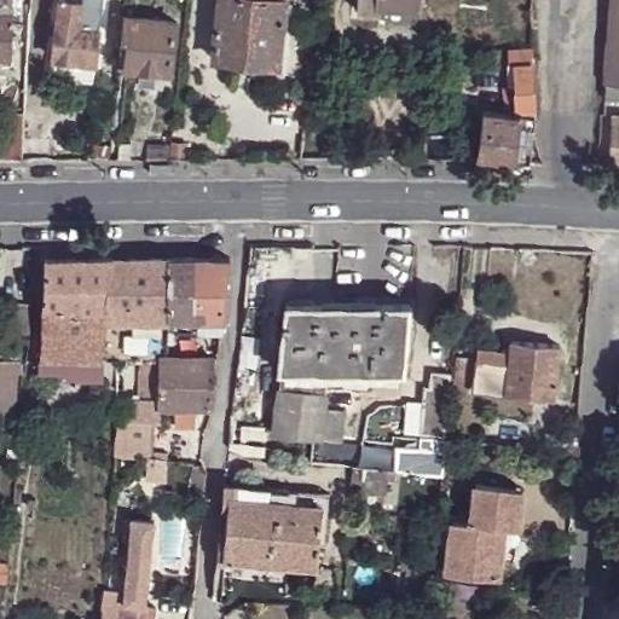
[(0,0),(0,11),(11,12),(11,0),(0,0)]
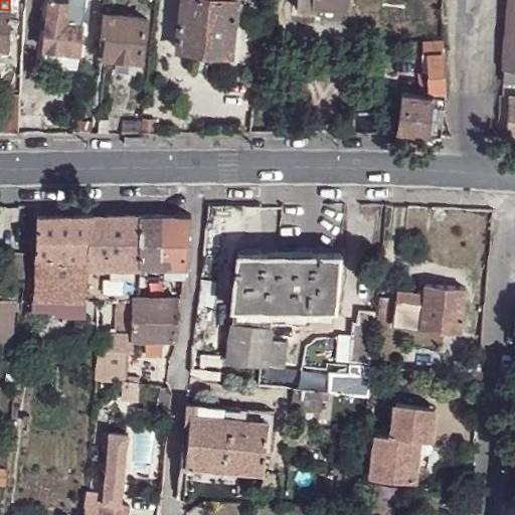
[(80,22),(83,2),(62,0),(48,0),(47,18),(80,22)]
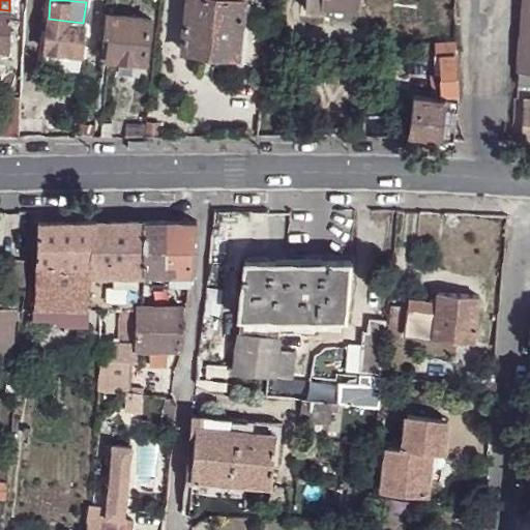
[(237,57),(243,0),(187,0),(181,49),(199,52),(219,54),(237,57)]
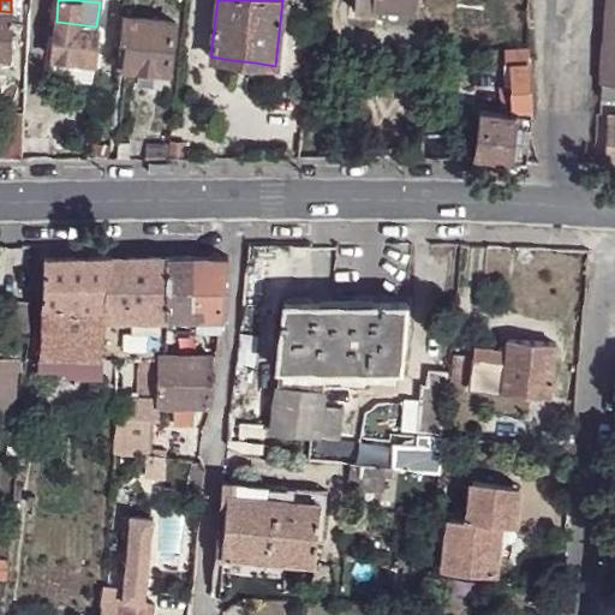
[(375,13),(376,6),(374,6),(375,0),(354,0),(354,12),(375,13)]
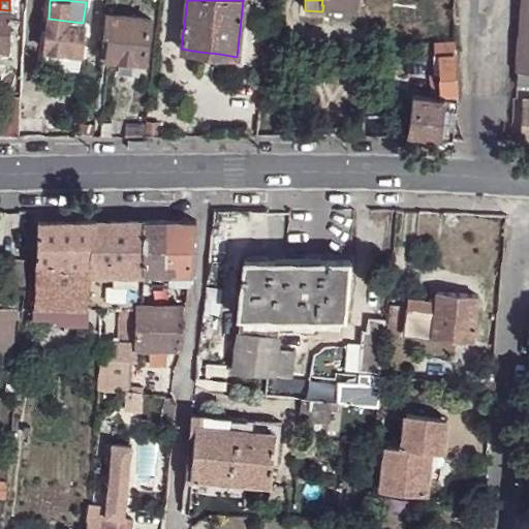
[(355,8),(356,0),(322,0),(321,5),(323,5),(355,8)]
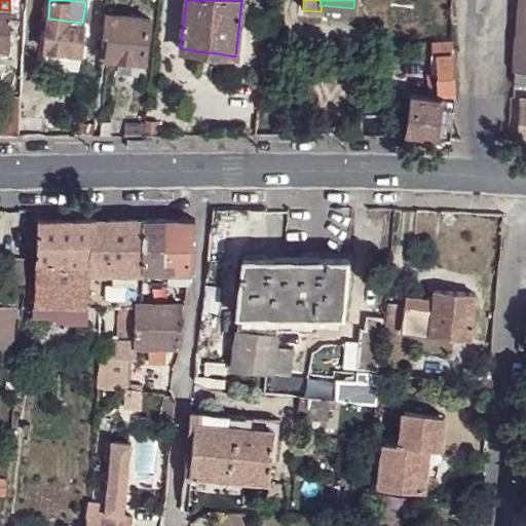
[(525,0),(520,0),(513,84),(525,84),(525,0)]
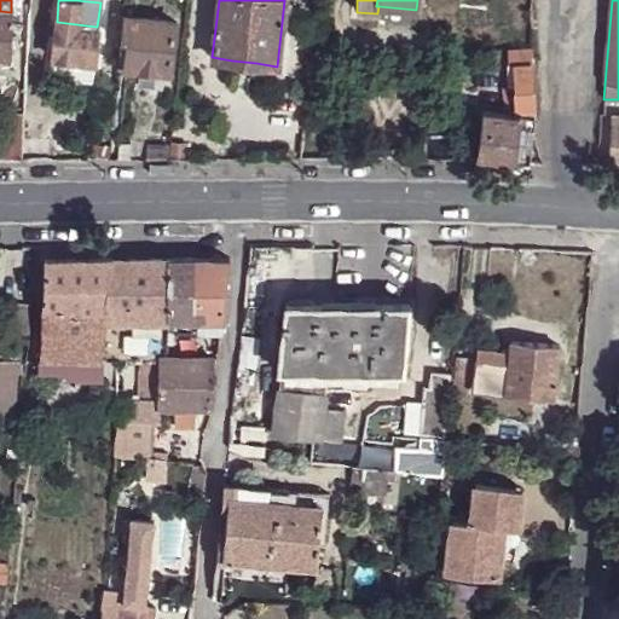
[(0,53),(9,55),(11,12),(0,11),(0,53)]
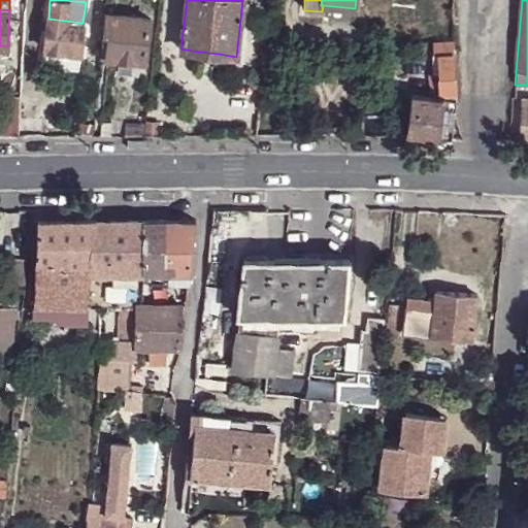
[(109,35),(112,13),(105,12),(102,35),(109,35)]
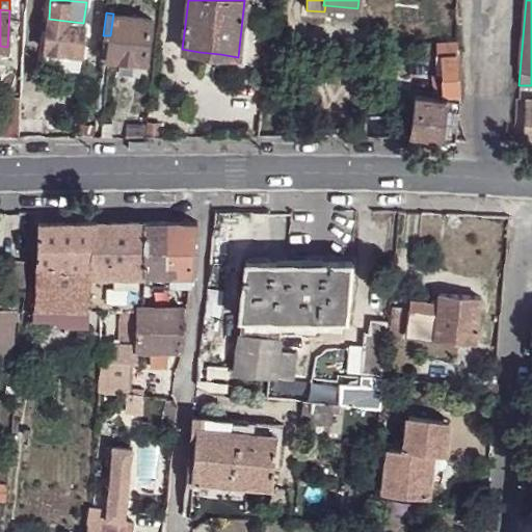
[(147,62),(151,19),(113,14),(110,35),(107,57),(147,62)]
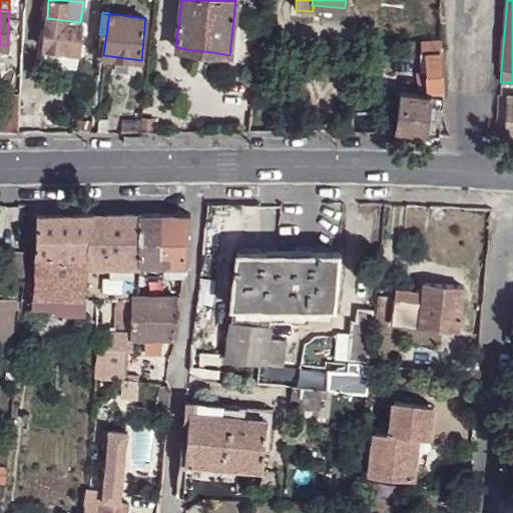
[(78,51),(82,22),(80,22),(47,18),(43,48),(78,51)]
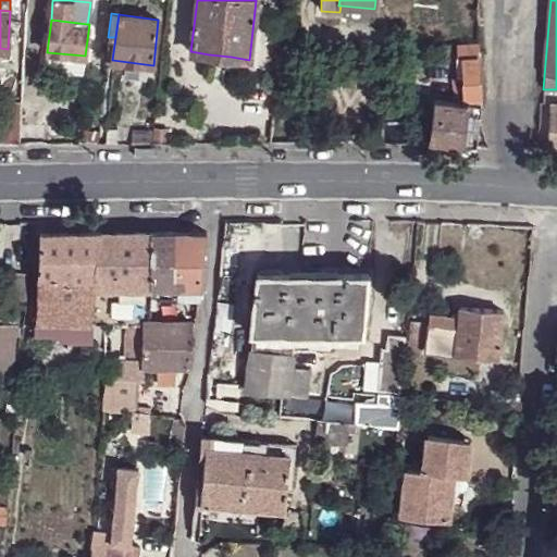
[(108,37),(106,59),(112,60),(115,37),(108,37)]
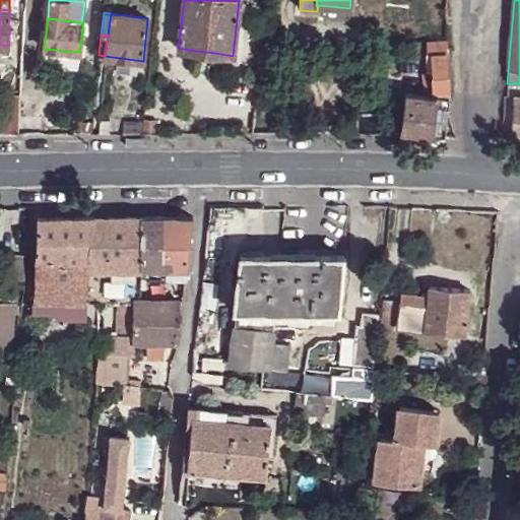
[(77,66),(79,52),(44,49),(42,61),(77,66)]
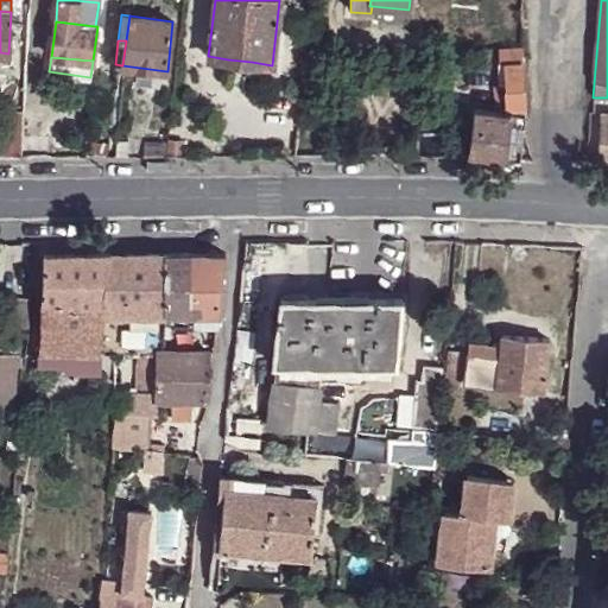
[(251,75),(252,62),(228,59),(226,71),(251,75)]
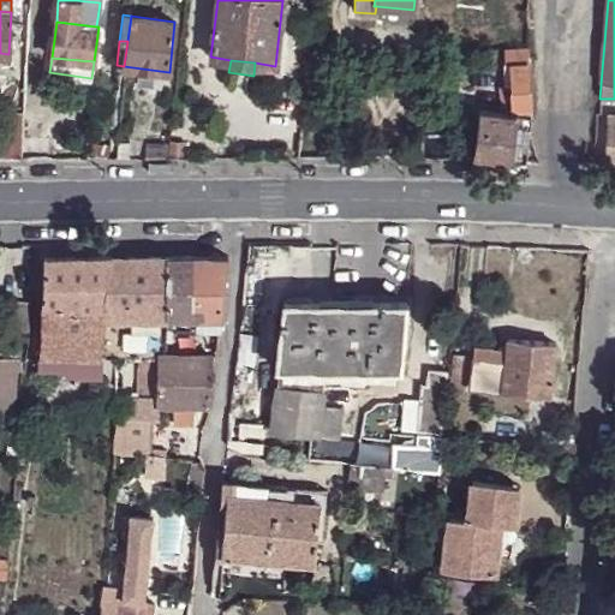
[(530,112),(527,69),(509,69),(509,87),(511,111),(530,112)]
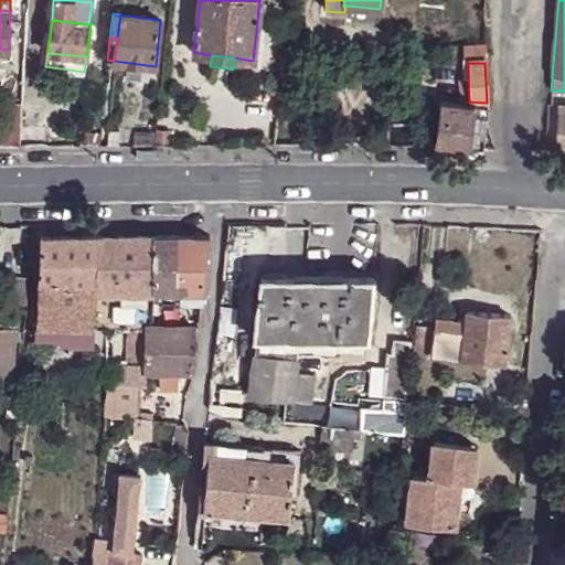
[(564,91),(551,91),(550,106),(560,106),(564,106),(564,91)]
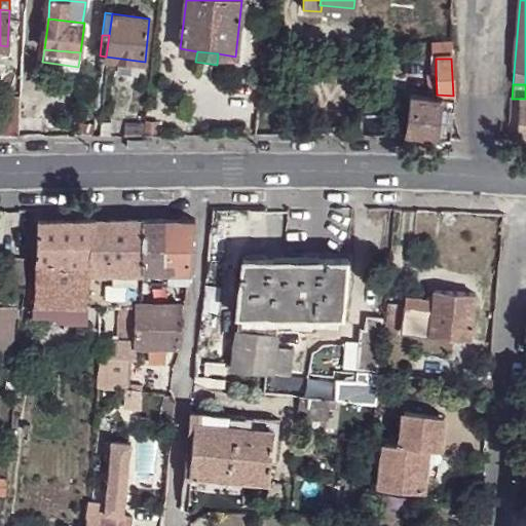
[(0,136),(19,136),(20,120),(22,96),(1,96),(0,104),(0,136)]
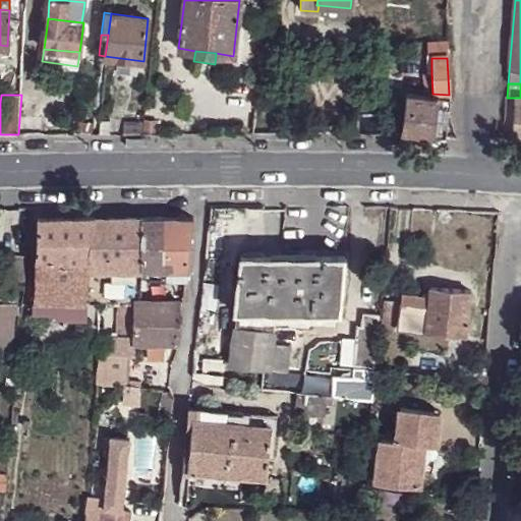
[(430,138),(435,101),(405,96),(400,133),(401,133),(430,138)]
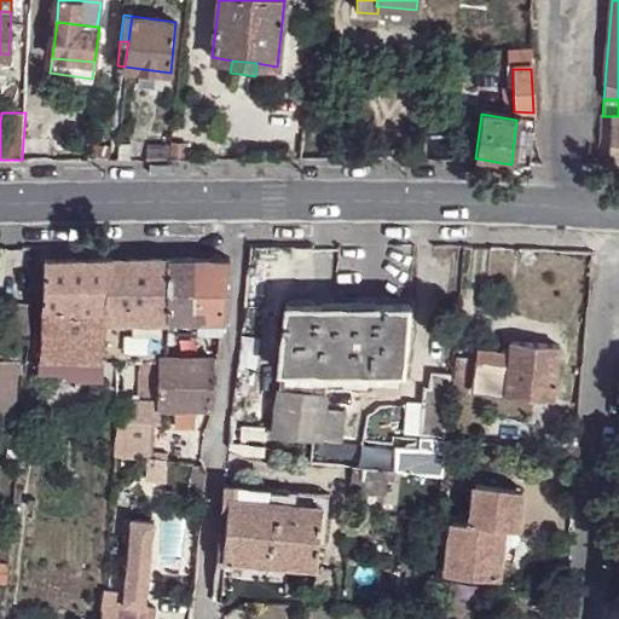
[(516,120),(512,165),(527,167),(533,123),(516,120)]
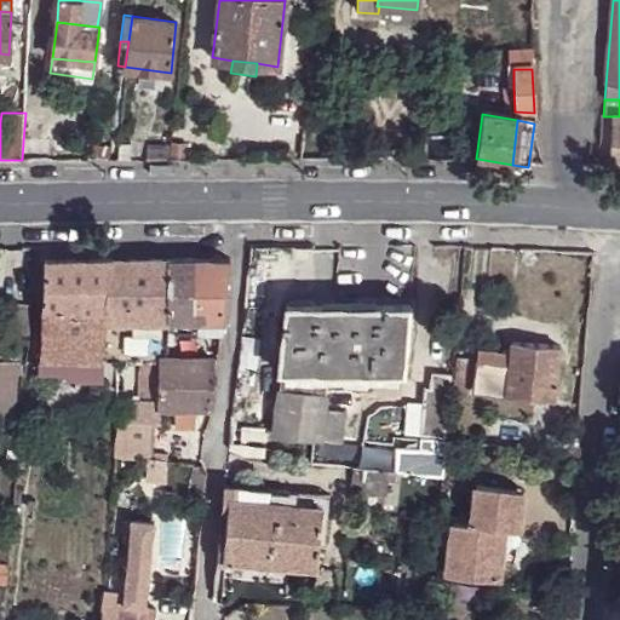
[(56,145),(57,142),(23,142),(22,160),(56,160),(56,145)]
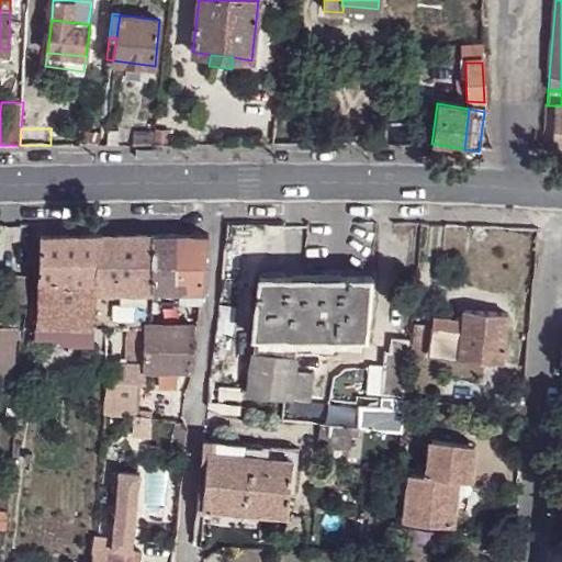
[(166,146),(168,130),(154,128),(154,131),(152,145),(166,146)]
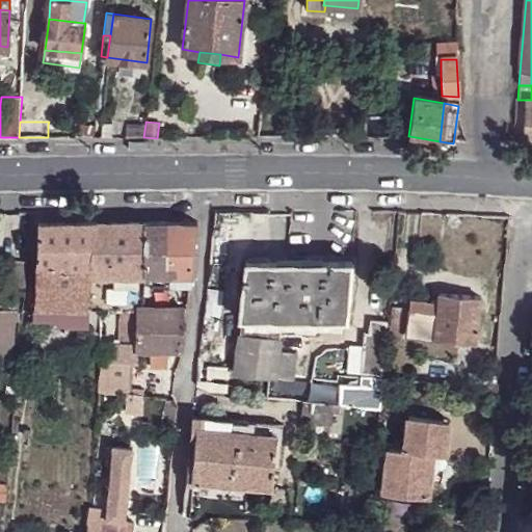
[(109,137),(110,123),(101,124),(99,138),(109,137)]
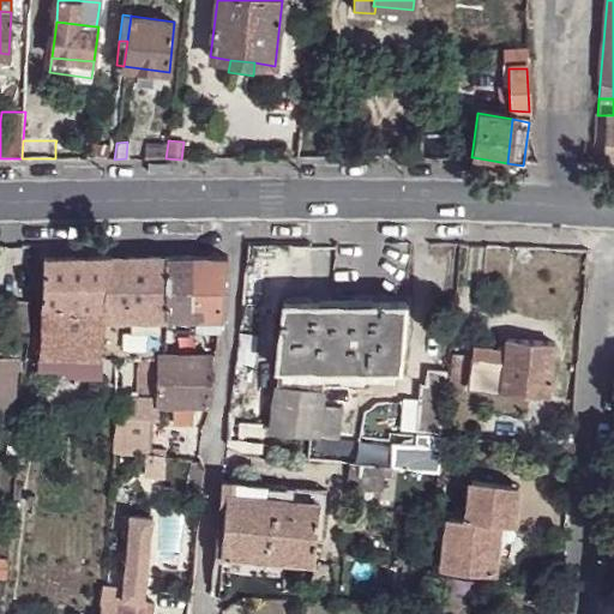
[(166,158),(168,143),(144,144),(143,158),(166,158)]
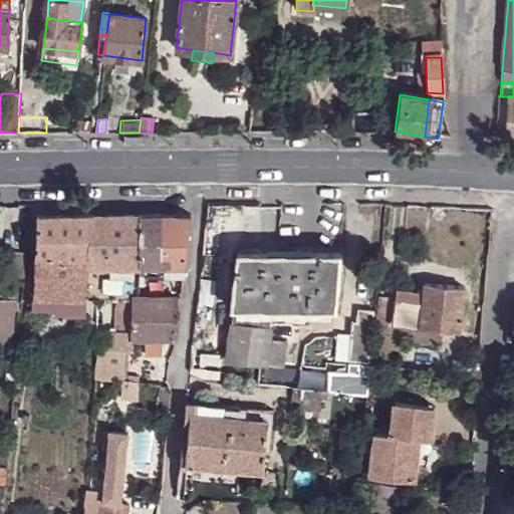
[(88,133),(88,122),(77,122),(76,133),(88,133)]
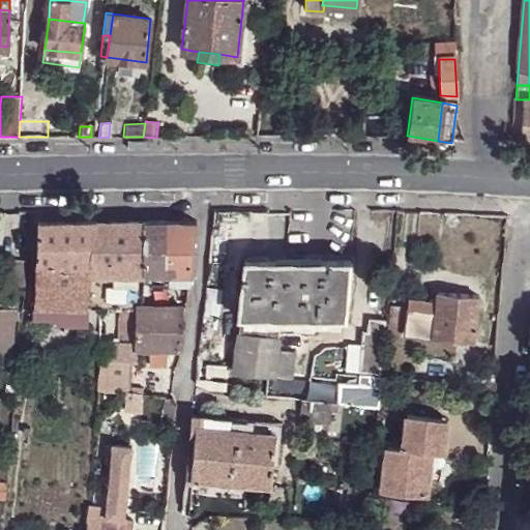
[(35,223),(33,308),(87,310),(87,306),(89,275),(93,223),(35,223)]
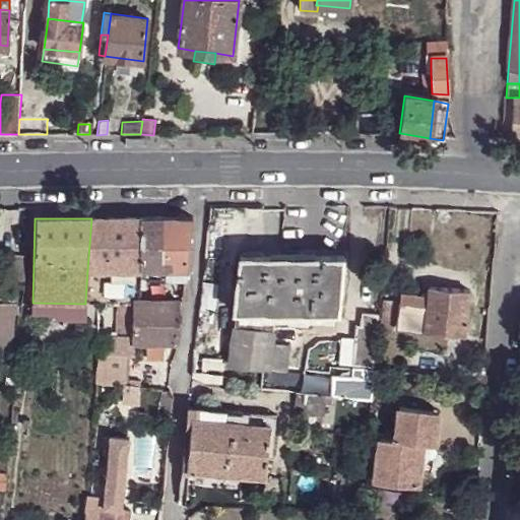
[(91,218),(87,270),(139,270),(138,218),(91,218)]
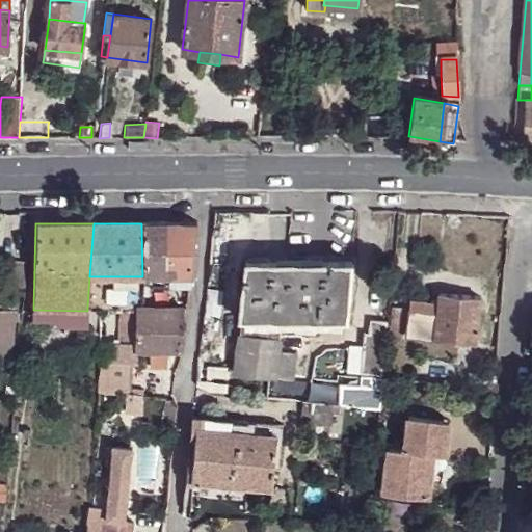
[(141,223),(142,276),(189,277),(194,223),(141,223)]
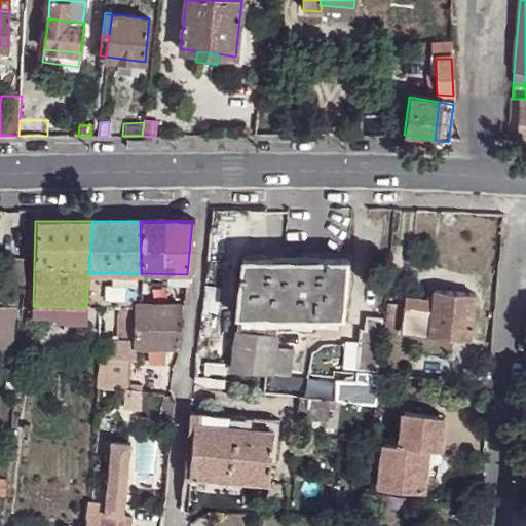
[(8,257),(6,283),(23,285),(25,258),(8,257)]
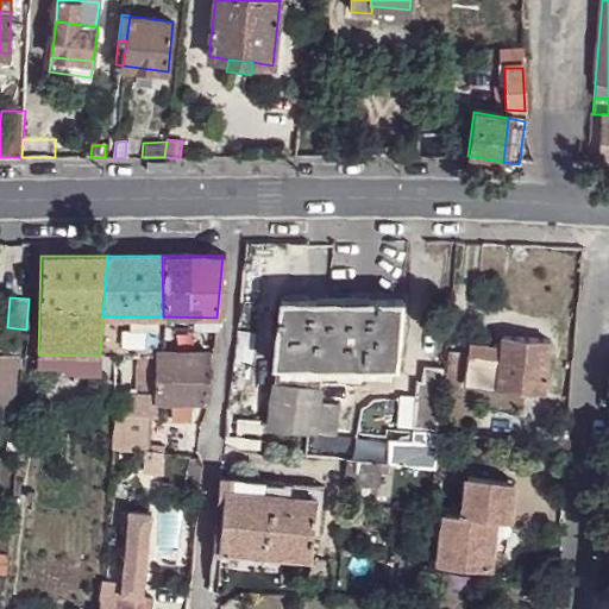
[(274,365),(267,429),(305,434),(313,434),(316,406),(320,365),(395,366),(400,301),(278,301),(271,365),(274,365)]
